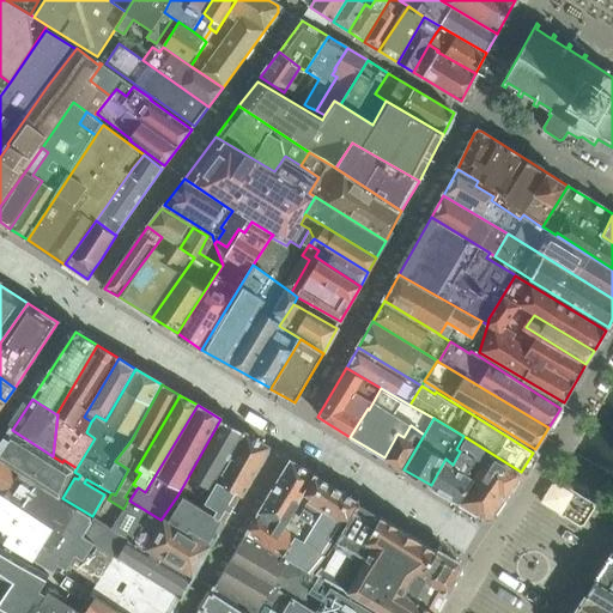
[(244,434),(220,419),(181,490),(205,503),(218,481),(244,434)]
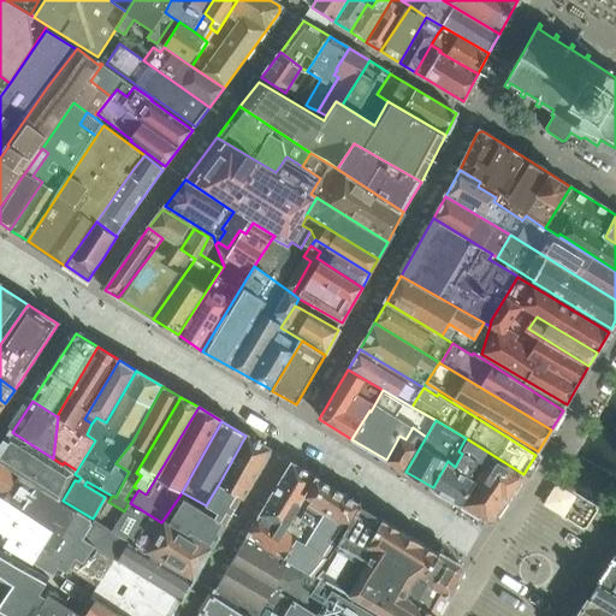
[(426,437),(413,427),(406,439),(400,436),(386,460),(406,472),(426,437)]
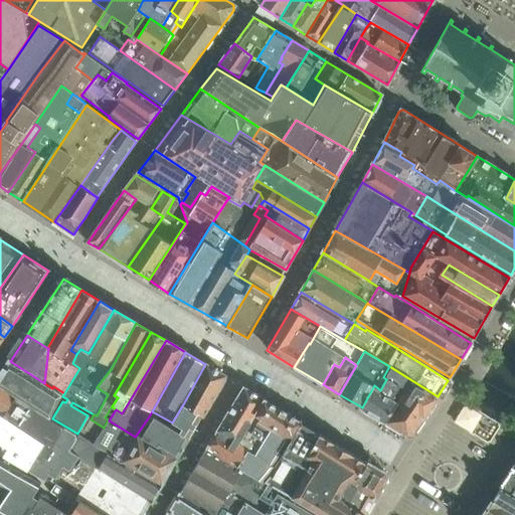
[(0,385),(51,417),(62,396),(64,393),(53,386),(52,388),(44,383),(9,361),(0,375),(0,385)]
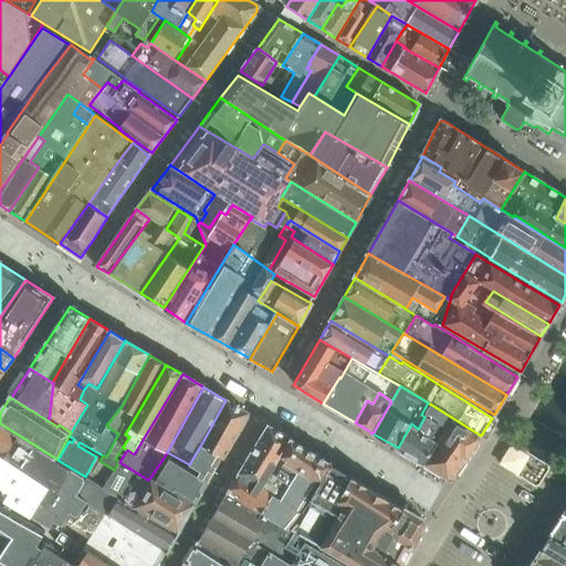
[(248,413),(226,400),(201,444),(222,457),(248,413)]
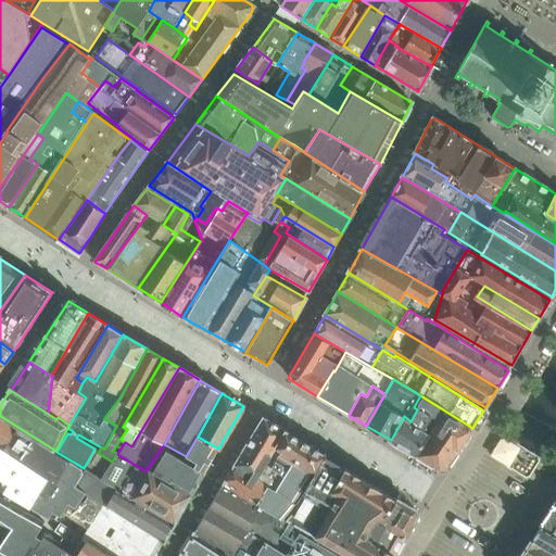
[(417,408),(430,417),(437,420),(433,427),(441,432),(438,439),(457,452),(472,428),(420,395),(414,407),(417,409),(417,408)]
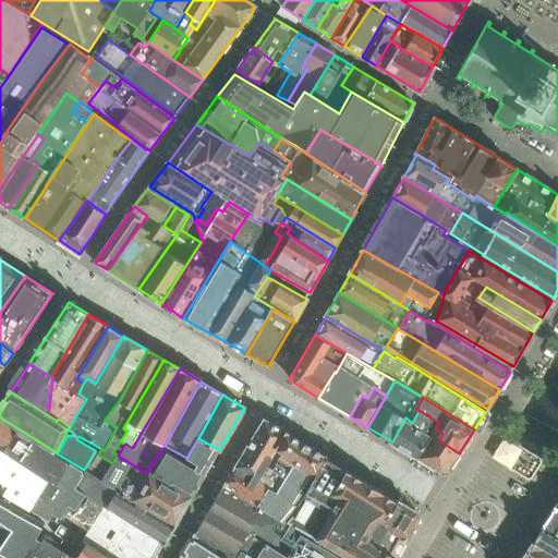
[(392,441),(417,457),(431,436),(425,433),(432,419),(419,410),(419,411),(412,423),(405,417),(392,441)]
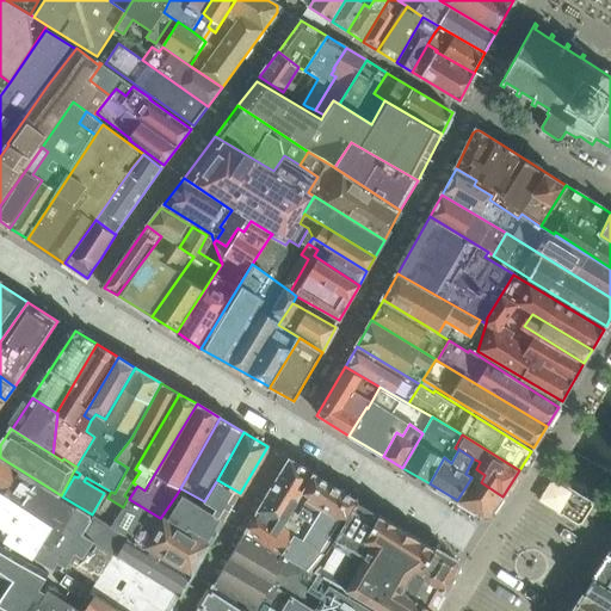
[(0,491),(53,525),(34,557),(54,569),(57,563),(66,568),(75,554),(82,559),(93,543),(81,536),(91,520),(92,520),(92,514),(62,497),(61,495),(0,457),(0,491)]
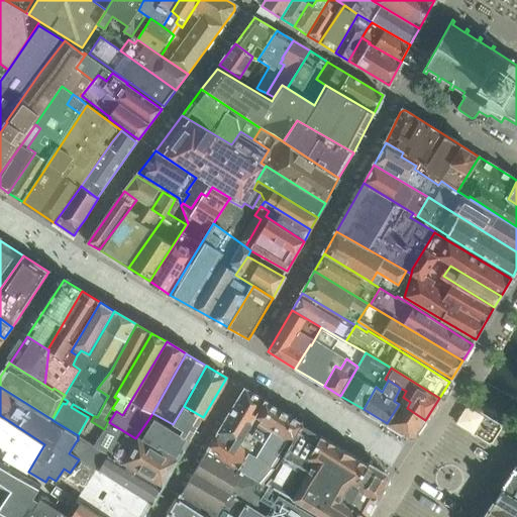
[(406,391),(400,388),(394,401),(399,404),(387,423),(407,435),(410,436),(413,436),(415,435),(425,420),(407,408),(410,402),(403,397),(406,391)]
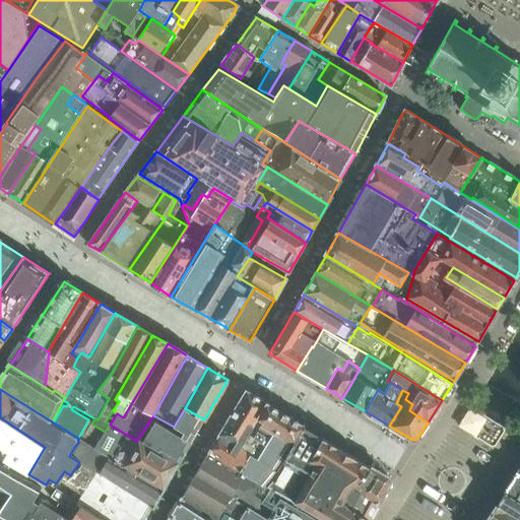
[(268,404),(247,391),(209,453),(240,474),(251,457),(254,458),(268,436),(256,428),(268,404)]
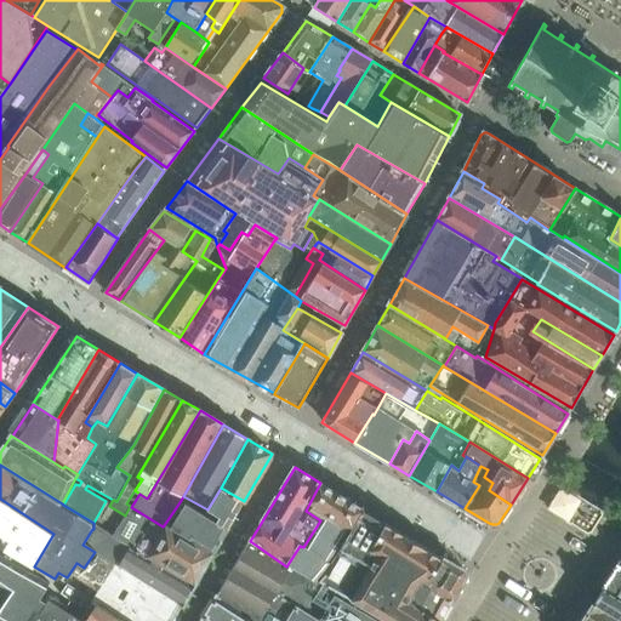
[(362,508),(320,483),(306,511),(320,520),(303,547),(300,546),(286,567),(250,541),(217,596),(260,620),(284,620),(295,604),(305,610),(320,581),(362,508)]
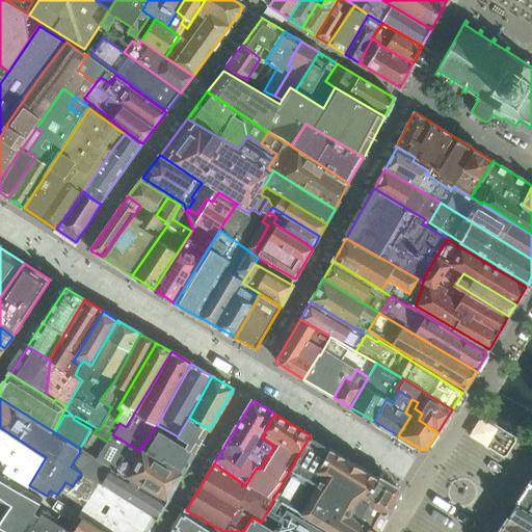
[(209,429),(189,418),(178,436),(188,443),(186,447),(195,453),(209,429)]
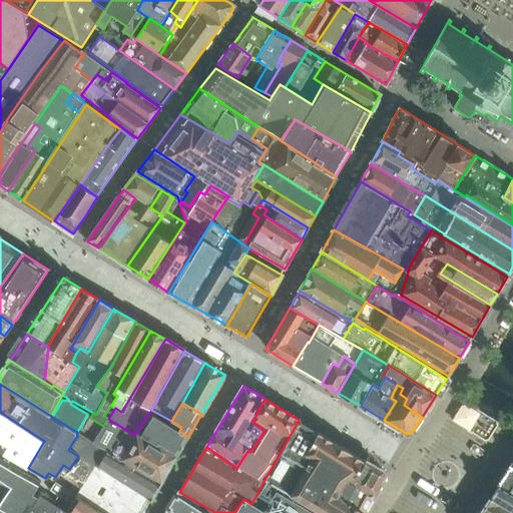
[(176,457),(188,437),(179,431),(181,427),(171,421),(151,410),(148,415),(135,434),(141,437),(142,436),(158,445),(157,446),(176,457)]
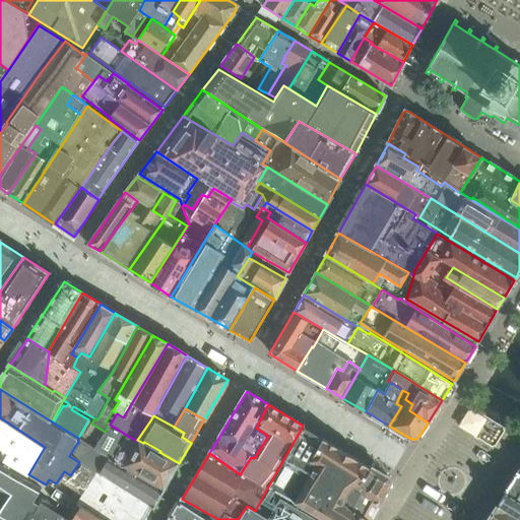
[(0,457),(28,474),(45,447),(0,417),(0,457)]
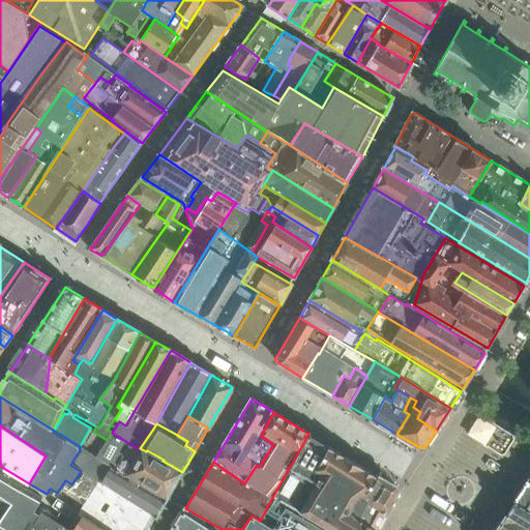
[(107,440),(96,458),(124,474),(168,499),(182,474),(182,472),(163,461),(164,460),(147,450),(146,451),(140,448),(139,449),(112,433),(107,440)]
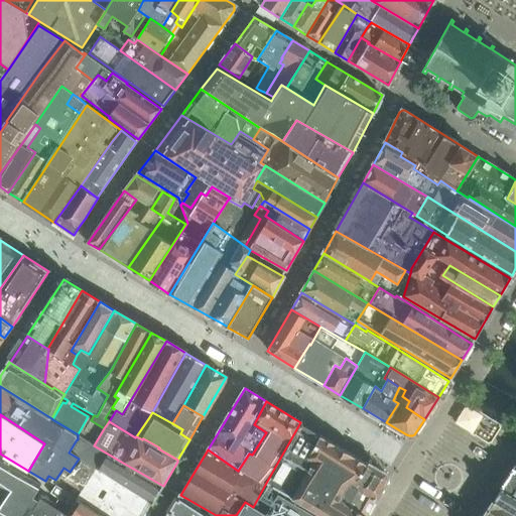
[(369,465),(300,422),(266,483),(324,515),(365,515),(367,515),(340,497),(347,485),(361,478),(369,465)]
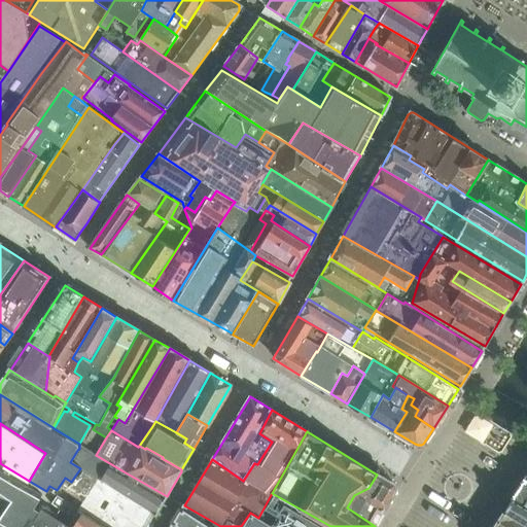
[(79,449),(78,449),(70,462),(80,468),(100,481),(101,479),(108,484),(155,515),(167,496),(124,471),(96,455),(80,446),(79,449)]
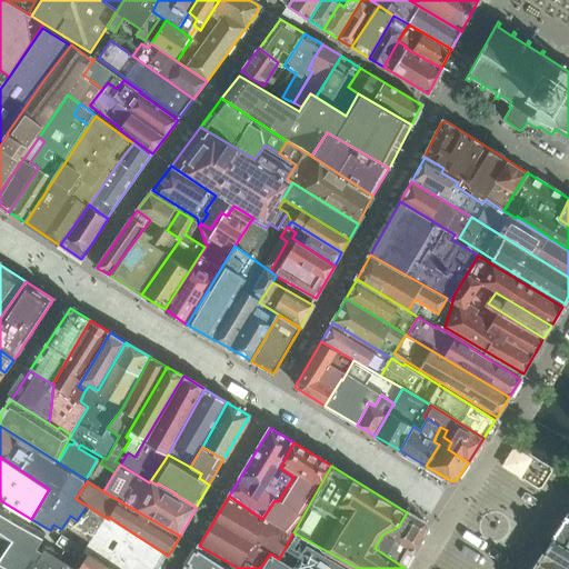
[(0,551),(0,568),(1,568),(27,568),(33,560),(40,565),(47,555),(38,548),(46,535),(0,507),(0,537),(7,542),(0,551)]
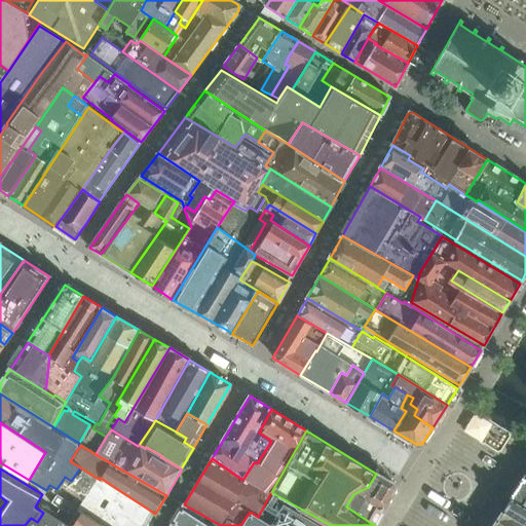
[(346,506),(374,525),(382,508),(393,487),(392,484),(376,474),(368,487),(353,494),(346,506)]
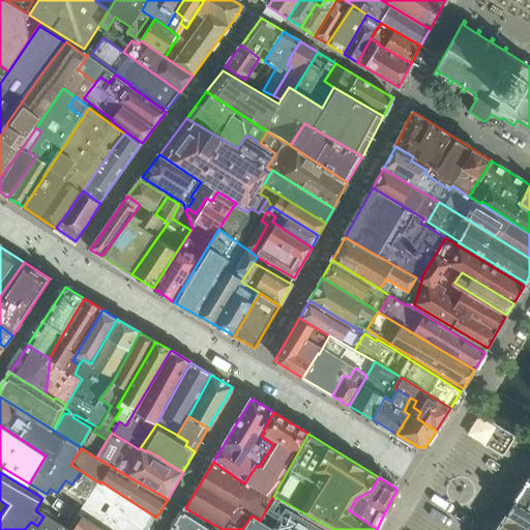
[(529,509),(529,483),(528,482),(516,501),(529,509)]
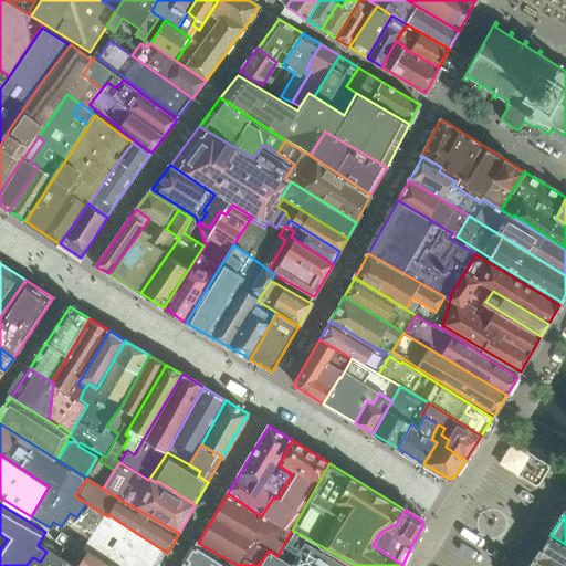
[(113,565),(159,565),(167,554),(116,520),(105,536),(95,530),(84,547),(113,565)]
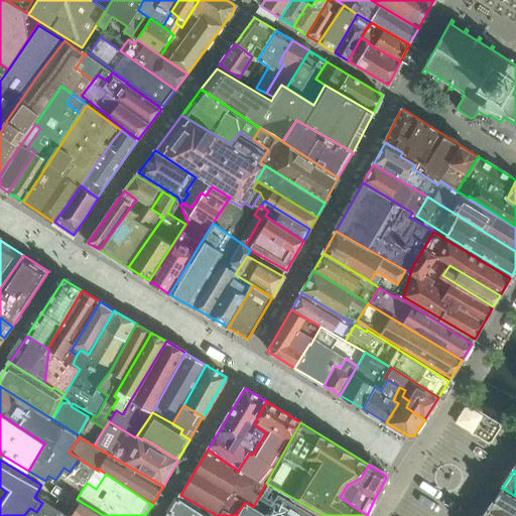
[(103,515),(77,499),(56,486),(50,493),(59,499),(54,506),(71,515),(103,515)]
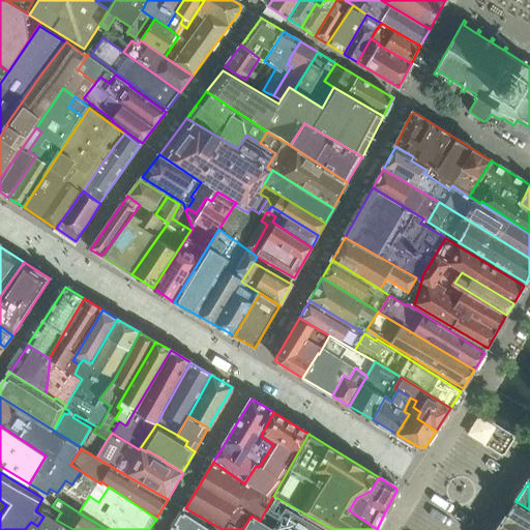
[(529,509),(516,501),(507,516),(529,529),(529,509)]
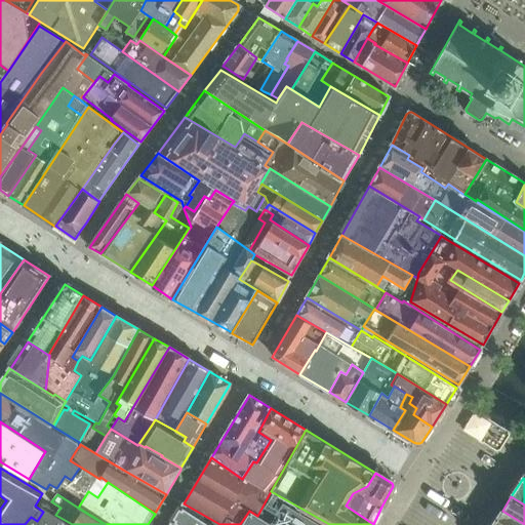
[(219,524),(184,503),(171,524),(219,524)]
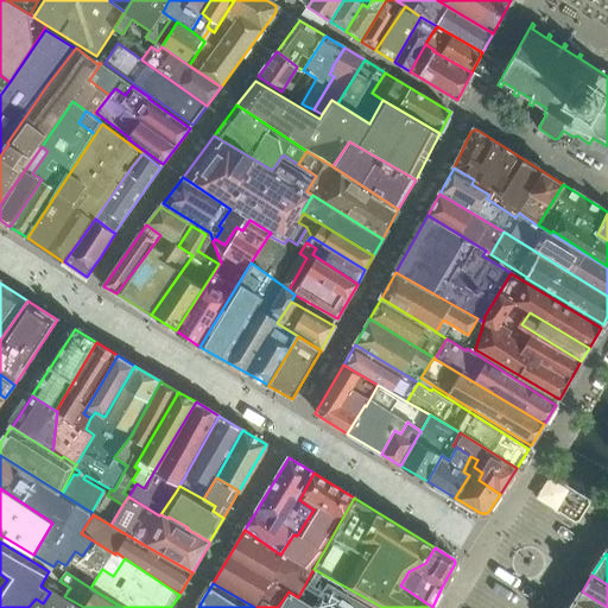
[(371,607),(329,583),(316,603),(312,606),(298,597),(289,591),(278,607),(371,607)]
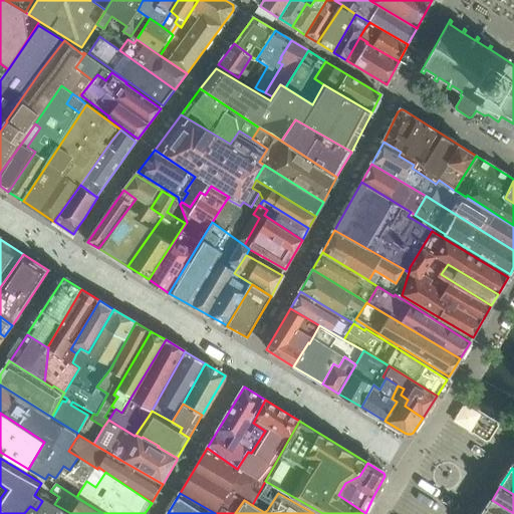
[(30,506),(24,513),(70,513),(54,504),(45,497),(42,501),(36,510),(30,506)]
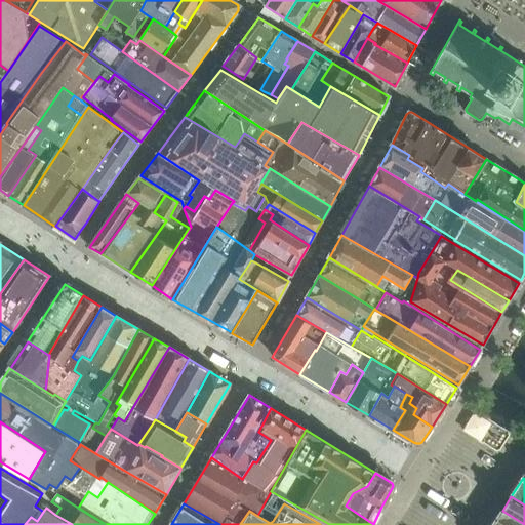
[(524,524),(502,511),(492,524),(524,524)]
